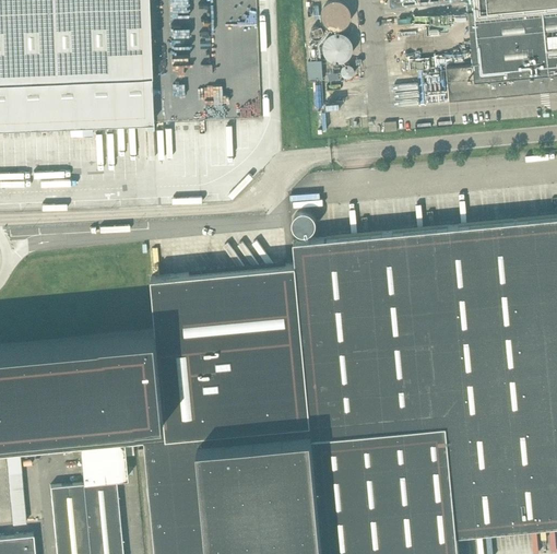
[(0,0),(0,133),(101,130),(101,139),(122,138),(121,129),(154,128),(149,0),(0,0)]
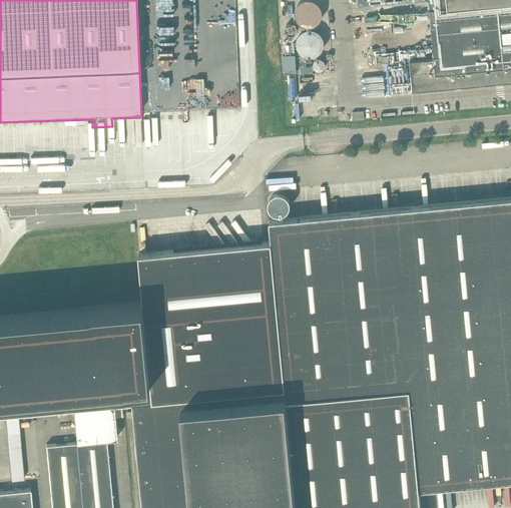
[(510,0),(359,0),(361,11),(430,4),(436,62),(412,64),(415,95),(510,85),(510,0)]
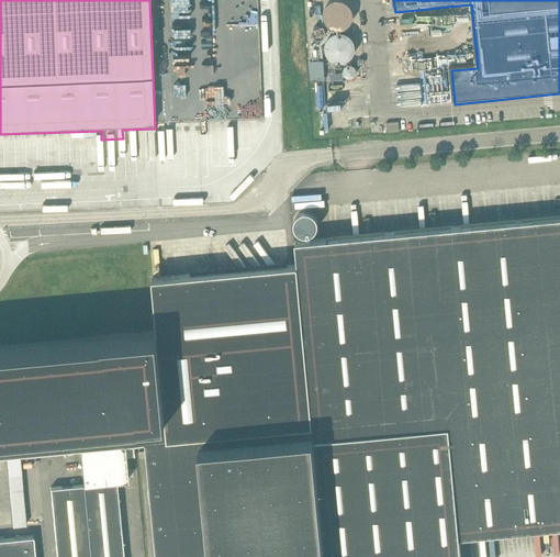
[(230,14),(252,14),(252,2),(230,3),(230,14)]
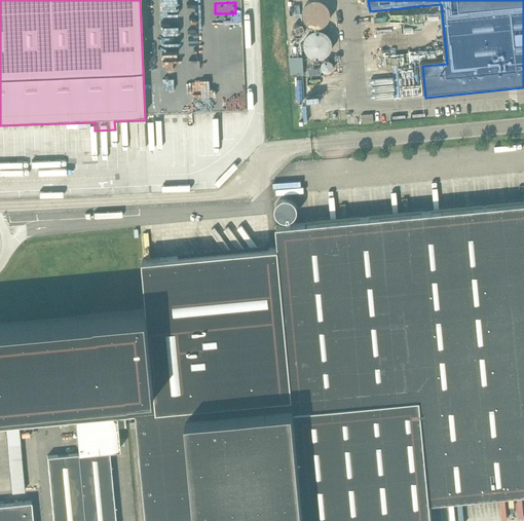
[(331,22),(331,19),(331,16),(330,13),(329,11),(327,9),(325,7),(322,6),(320,5),(316,5),(313,6),(311,7),(308,8),(306,10),(305,12),(304,15),(303,17),(303,21),(304,24),(305,26),(307,28),(309,30),(311,32),(314,33),(316,33),(320,33),(323,32),(325,31),(327,29),(329,27),(330,25),(331,22)]
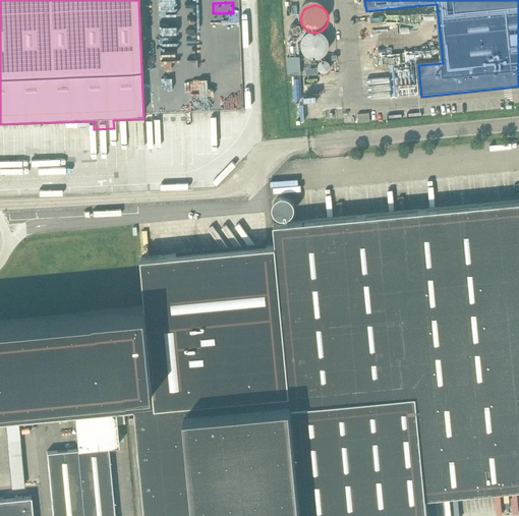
[(331,55),(331,52),(331,50),(330,47),(329,45),(328,43),(326,41),(323,39),(321,39),(318,38),(314,38),(312,39),(309,40),(307,41),(305,43),(304,46),(303,48),(302,51),(302,53),(303,56),(304,58),(305,61),(307,63),(309,64),(312,65),(314,66),(318,66),(320,66),(323,65),(325,64),(327,62),(329,60),(330,58),(331,55)]
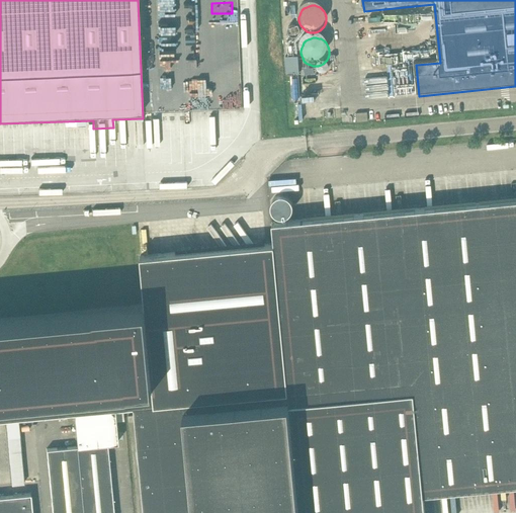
[(233,39),(233,52),(241,52),(241,39),(233,39)]
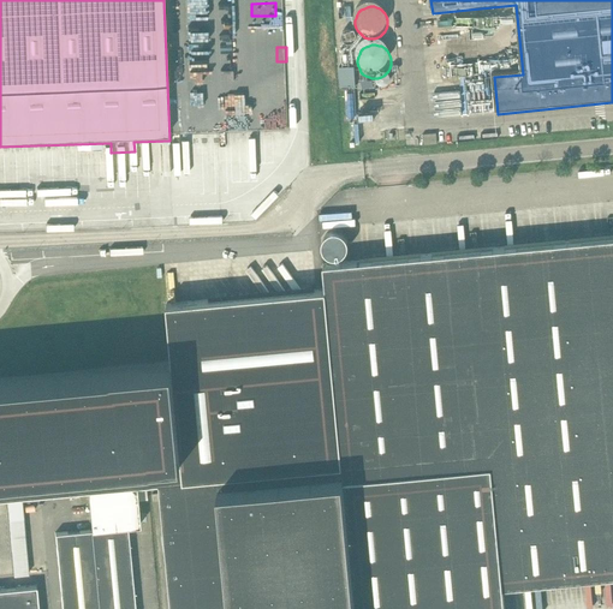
[(208,64),(208,53),(206,53),(206,61),(195,61),(195,53),(190,53),(191,67),(197,66),(197,65),(208,64)]
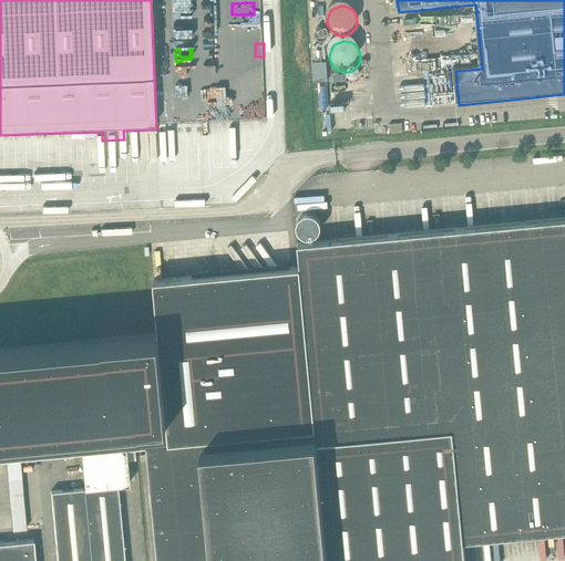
[(254,64),(254,122),(263,122),(263,107),(266,107),(266,69),(265,69),(265,64),(254,64)]
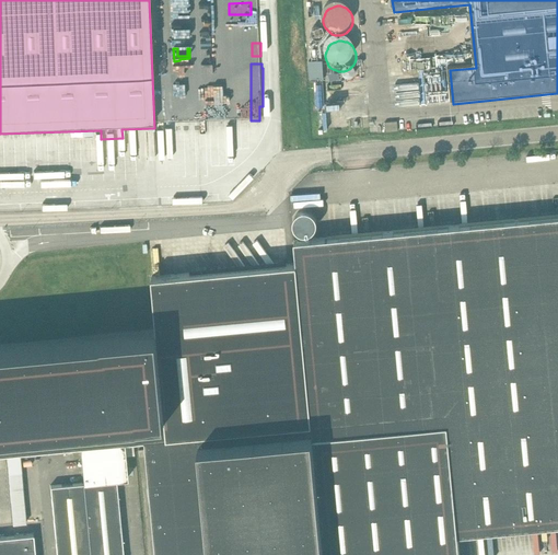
[(324,66),(310,66),(311,84),(325,84),(324,66)]
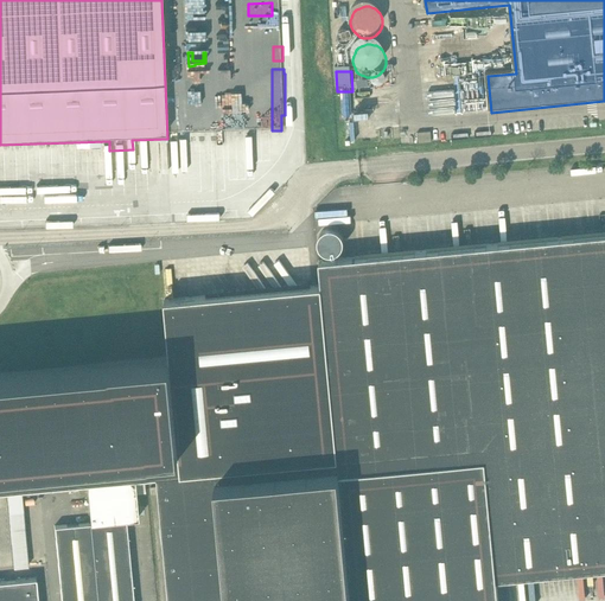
[(333,264),(333,260),(338,259),(342,255),(344,251),(345,247),(344,242),(342,238),(338,235),(333,234),(329,234),(325,236),(322,240),(320,244),(320,249),(322,254),(325,257),(326,266),(333,264)]
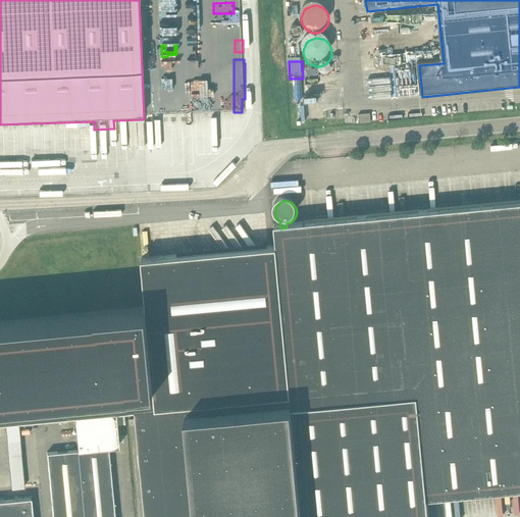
[(0,426),(75,419),(116,415),(137,413),(147,516),(429,516),(428,503),(519,494),(519,205),(287,227),(280,228),(276,228),(277,239),(278,250),(143,262),(148,313),(0,326),(0,426)]
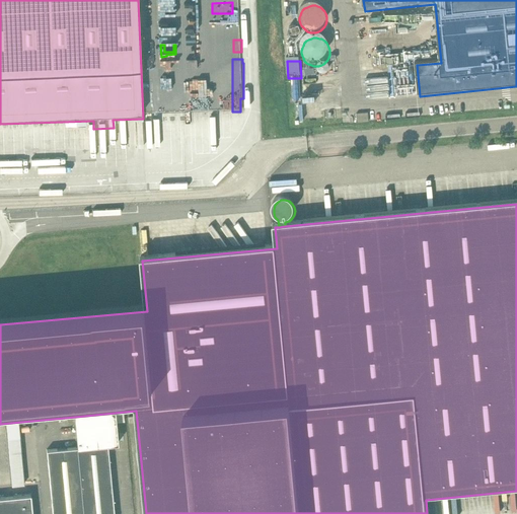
[(75,418),(79,452),(49,455),(54,513),(116,513),(109,449),(120,448),(116,414),(75,418)]
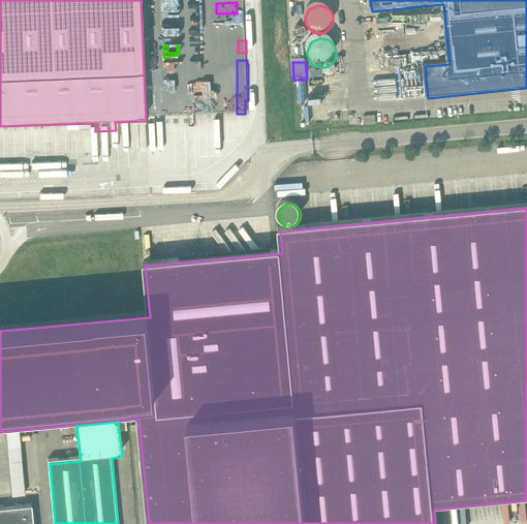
[(34,523),(33,509),(0,512),(0,523),(34,523)]
